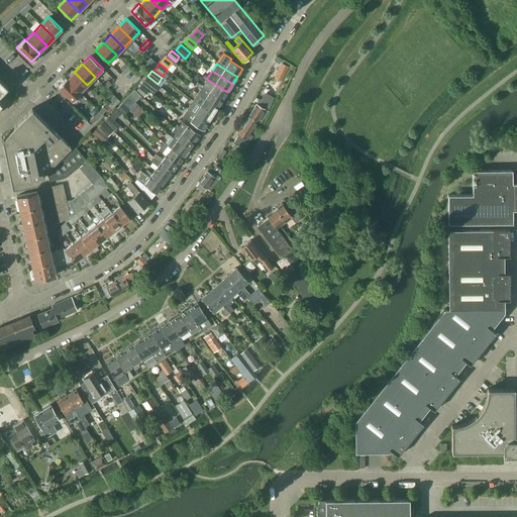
[(87,85),(74,72),(67,79),(66,79),(82,95),(83,95),(80,92),(87,85)]
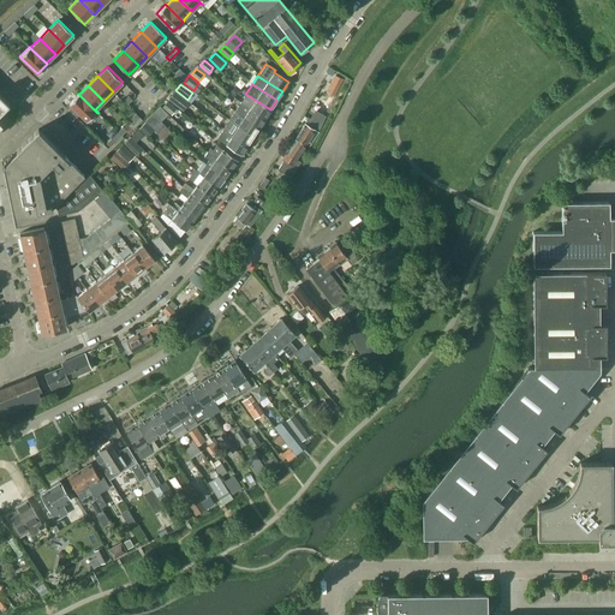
[(189,102),(174,91),(168,99),(183,109),(189,102)]
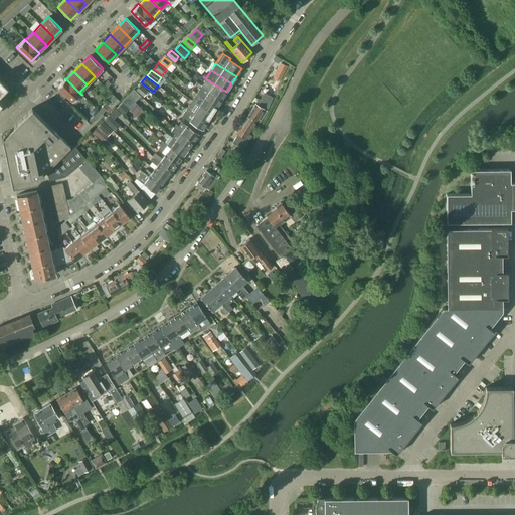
[(81,95),(65,78),(57,87),(73,103),(81,95)]
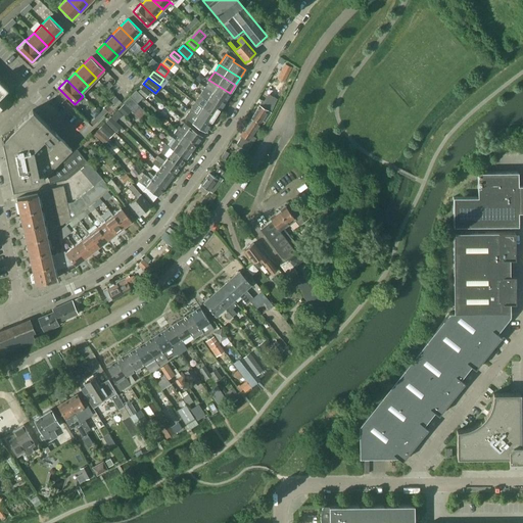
[(230,93),(208,80),(204,87),(211,92),(225,101),(230,93)]
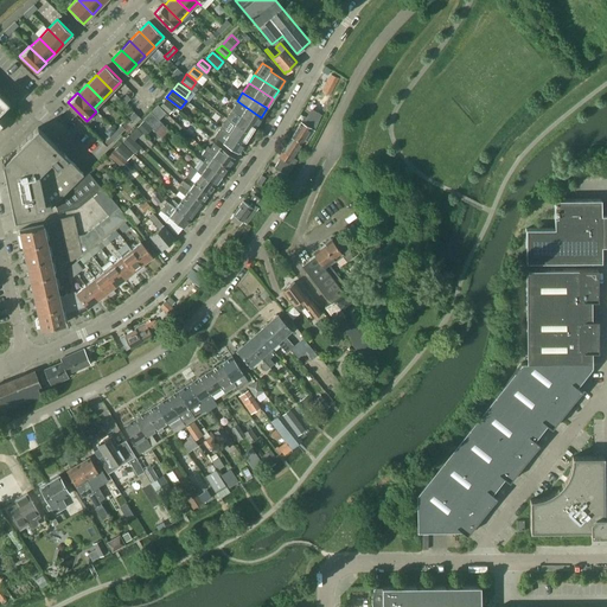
[(0,122),(1,121),(0,120),(0,112),(1,113),(10,103),(0,94),(0,122)]
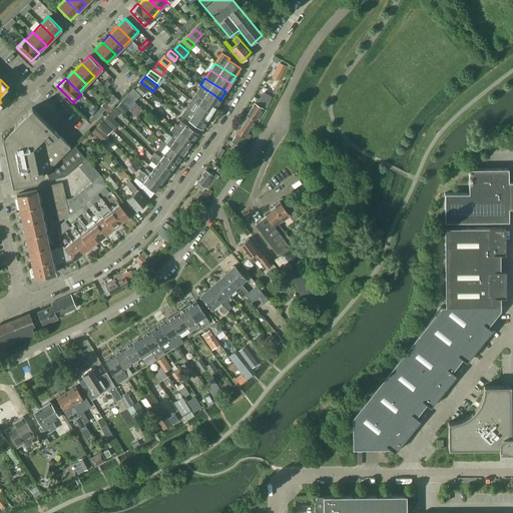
[(147,90),(139,84),(134,89),(142,95),(147,90)]
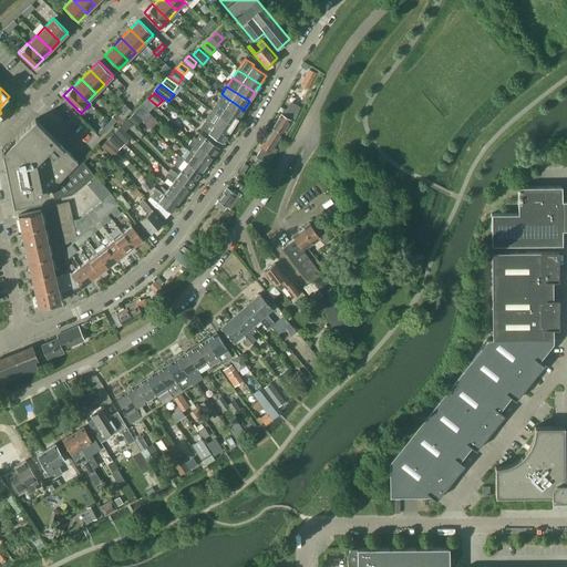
[(244,110),(229,100),(222,94),(216,103),(218,104),(238,117),(244,110)]
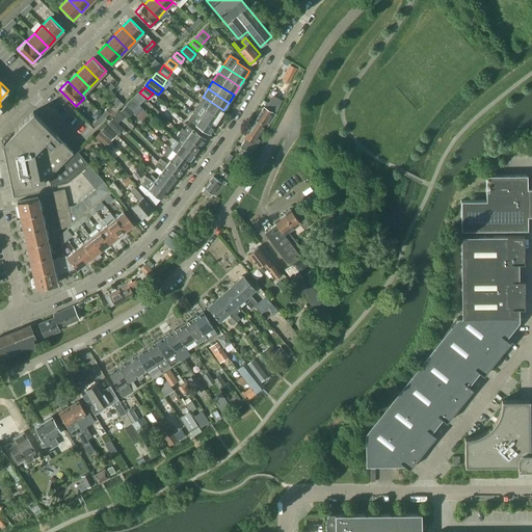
[(144,99),(137,91),(132,98),(139,104),(144,99)]
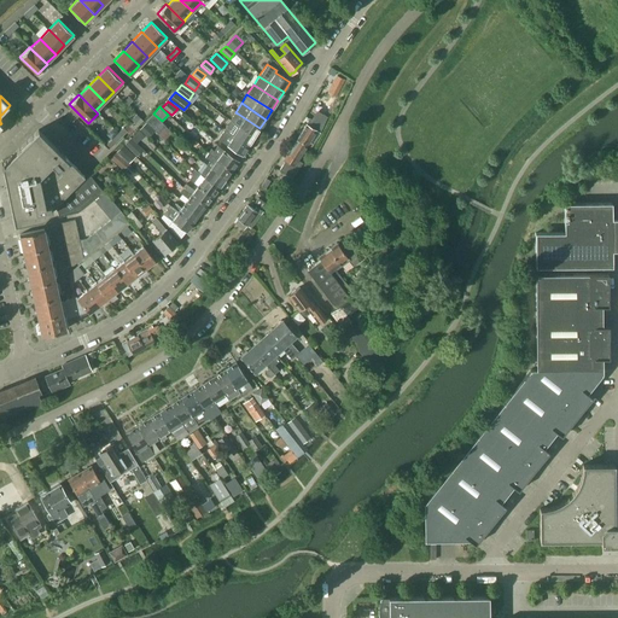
[(260,128),(238,114),(235,112),(229,121),(231,122),(239,127),(255,138),(260,128)]
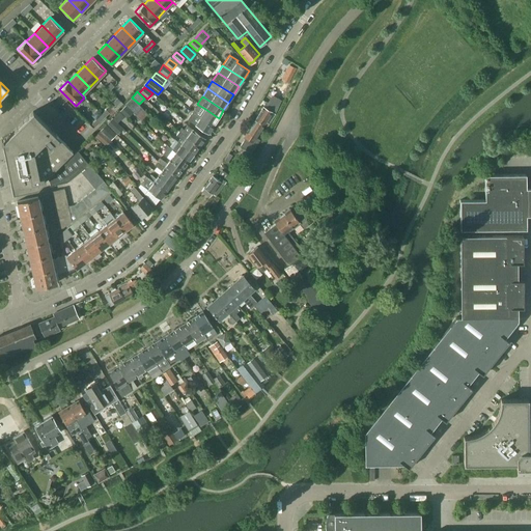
[(142,108),(139,104),(132,98),(124,104),(136,114),(142,108)]
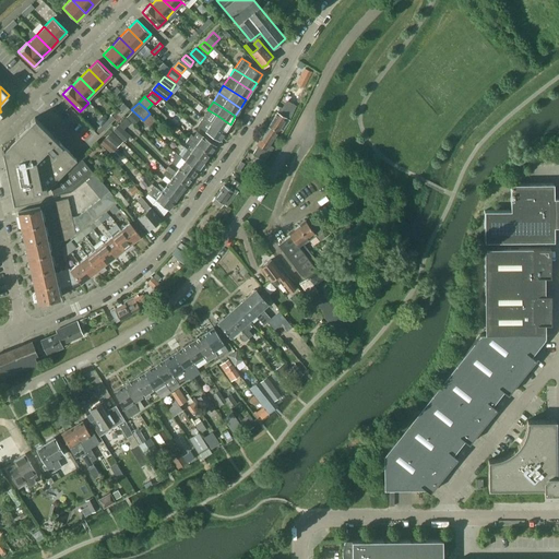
[(277,132),(286,118),(287,120),(293,113),(287,109),(286,111),(280,108),(268,126),(277,132)]
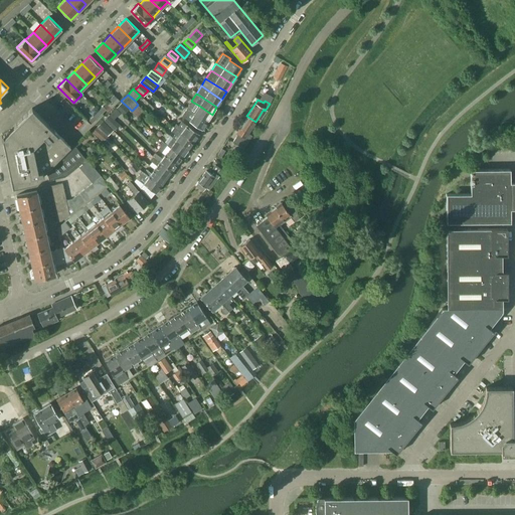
[(188,105),(186,109),(207,122),(212,115),(199,106),(192,102),(191,101),(188,105)]
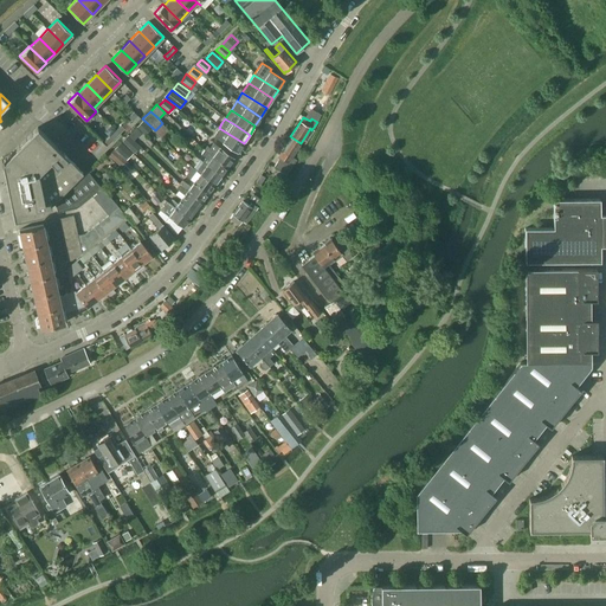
[(149,127),(142,121),(136,127),(143,133),(149,127)]
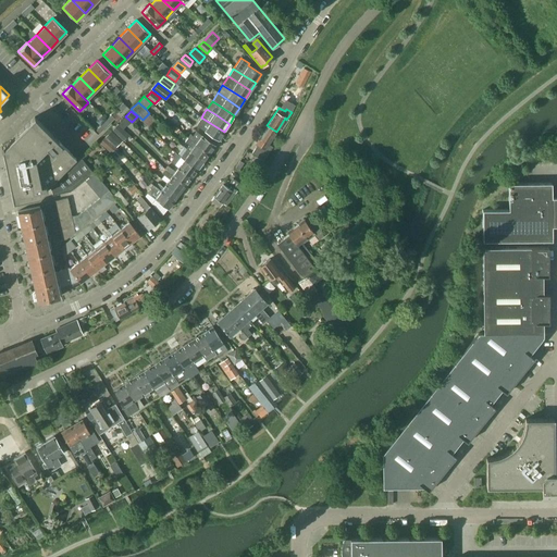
[(75,159),(58,141),(59,140),(58,140),(34,116),(3,148),(2,144),(1,144),(13,201),(38,196),(75,159)]
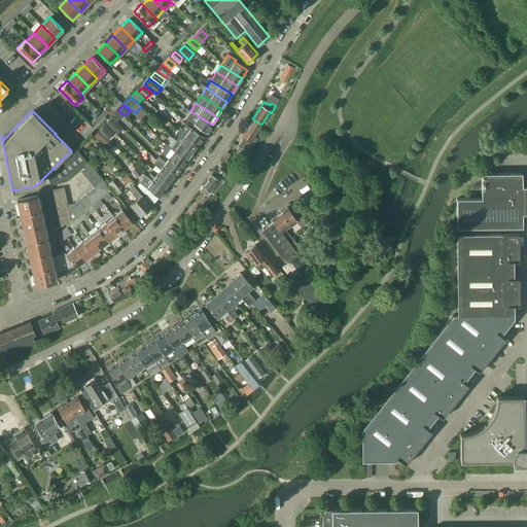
[(187,115),(185,118),(187,120),(207,133),(212,125),(190,111),(187,115)]
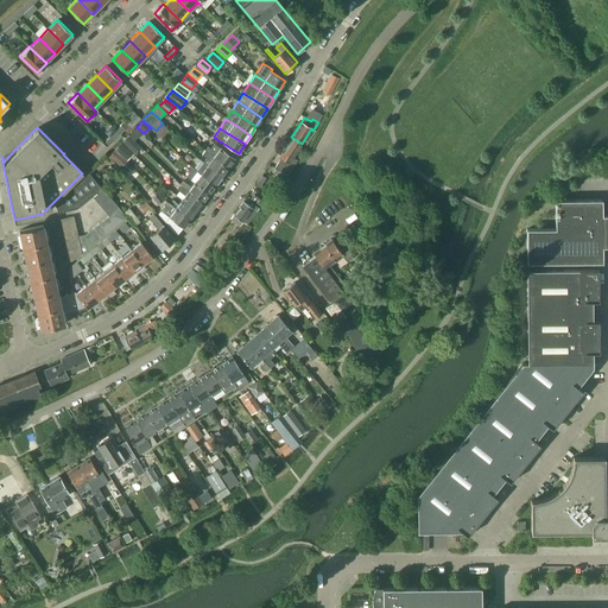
[(108,145),(120,134),(116,131),(105,143),(108,145)]
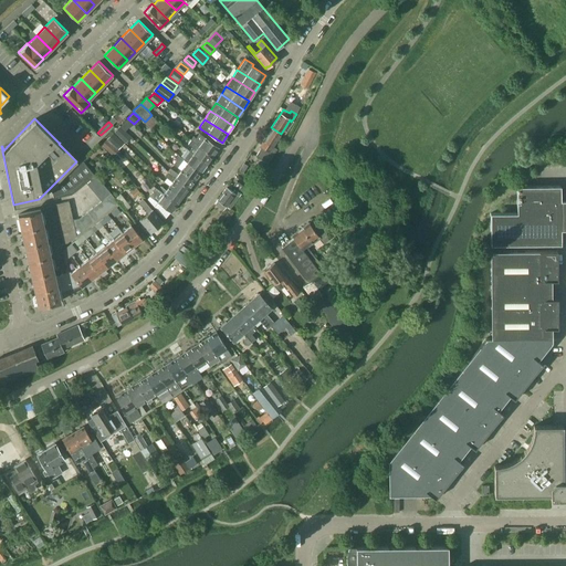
[(130,136),(119,126),(114,133),(124,143),(130,136)]
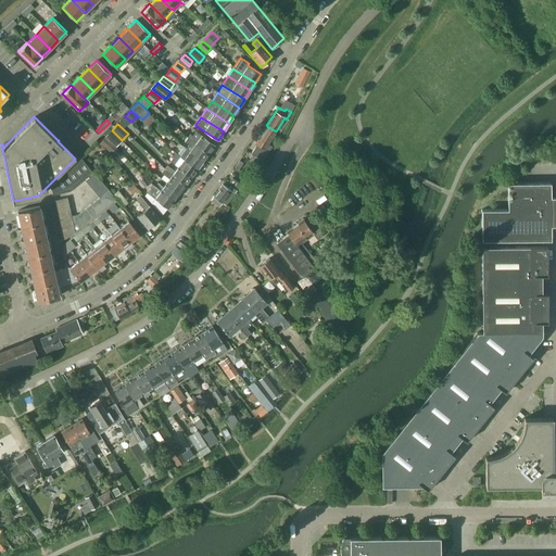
[(264,150),(273,137),(276,131),(266,125),(257,138),(258,139),(256,142),(260,144),(258,147),(264,150)]
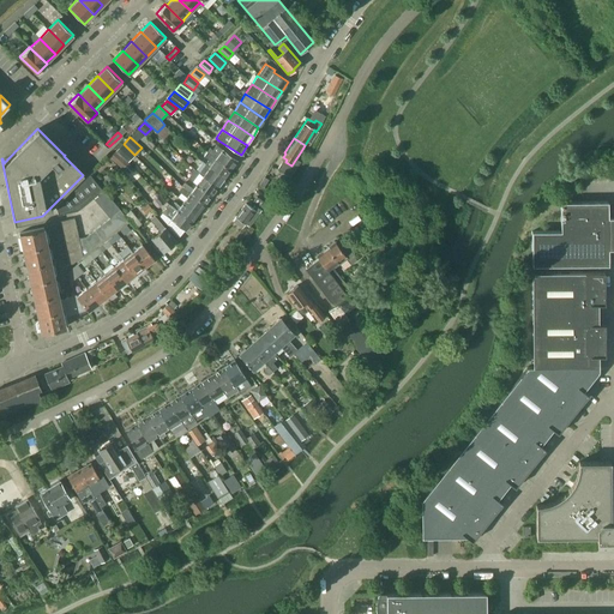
[(133,156),(121,144),(116,150),(127,162),(133,156)]
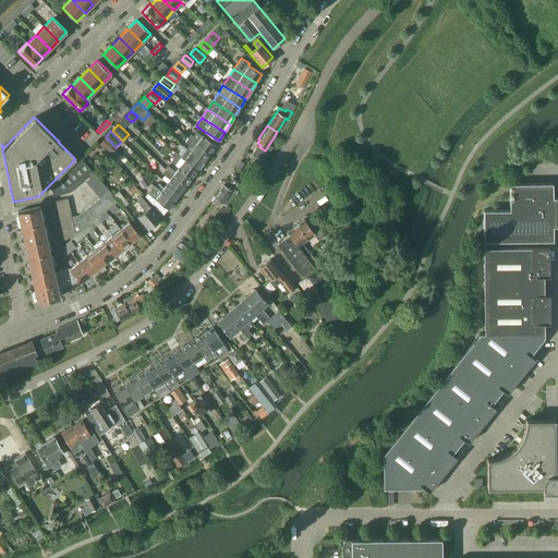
[(215,145),(196,131),(193,136),(190,134),(187,138),(209,154),(215,145)]
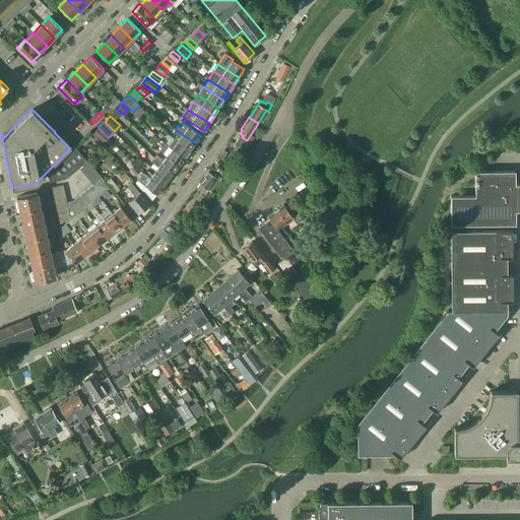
[(108,137),(99,127),(93,132),(104,142),(108,137)]
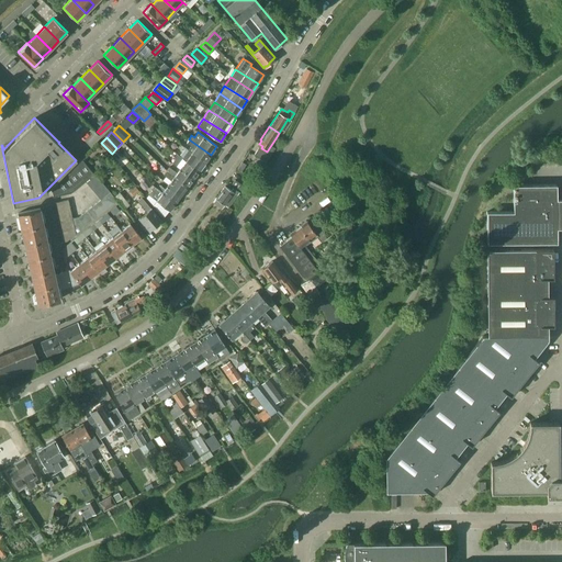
[(211,155),(189,139),(186,143),(190,146),(188,149),(204,163),(211,155)]
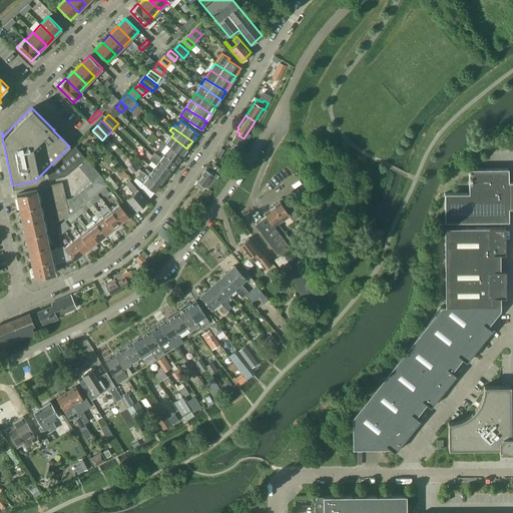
[(168,134),(163,142),(181,155),(186,148),(171,136),(168,134)]
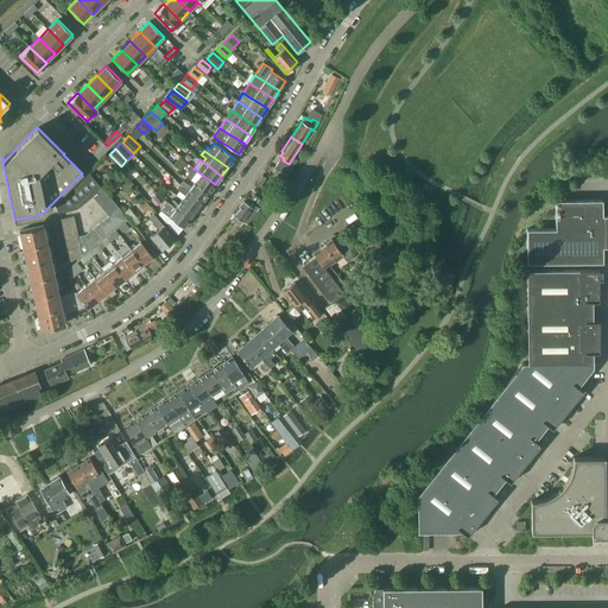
[(194,169),(191,168),(185,176),(190,179),(194,175),(197,178),(194,182),(209,192),(215,184),(194,169)]
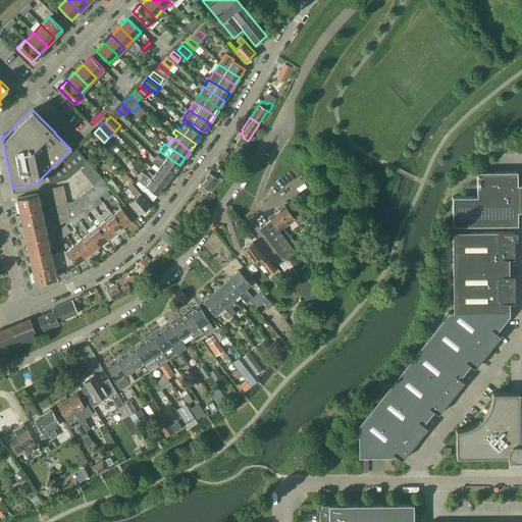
[(87,162),(74,148),(47,175),(49,183),(65,179),(79,168),(87,162)]
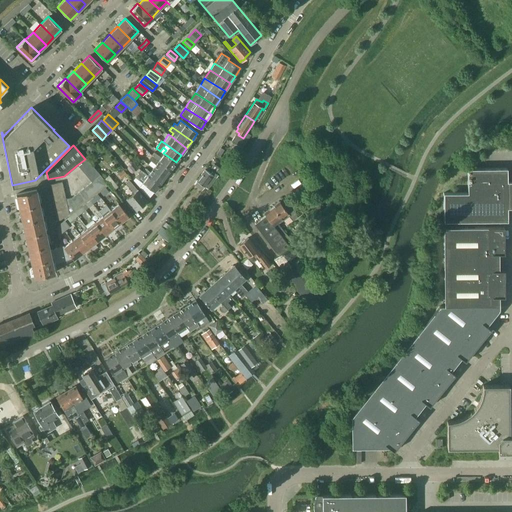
[(153,152),(151,155),(153,157),(170,170),(176,162),(163,153),(160,158),(155,154),(153,152)]
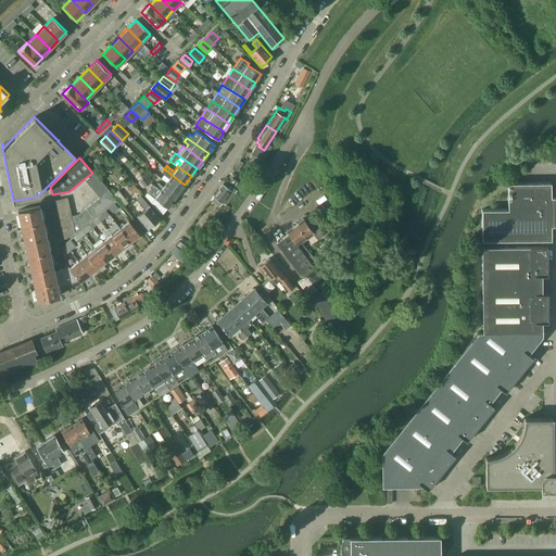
[(164,168),(161,173),(164,175),(169,178),(166,182),(179,192),(185,185),(166,171),(164,168)]
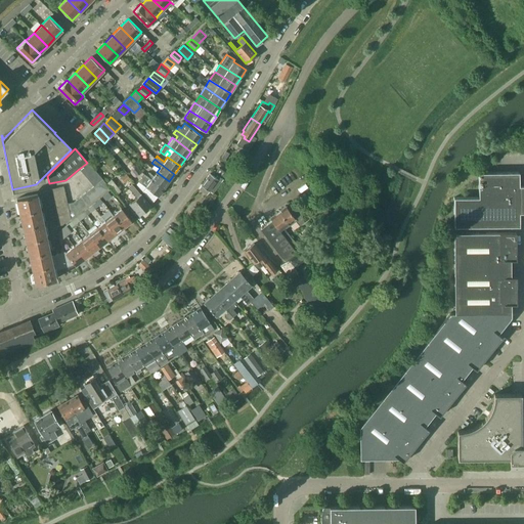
[(87,163),(79,169),(94,186),(101,180),(87,163)]
